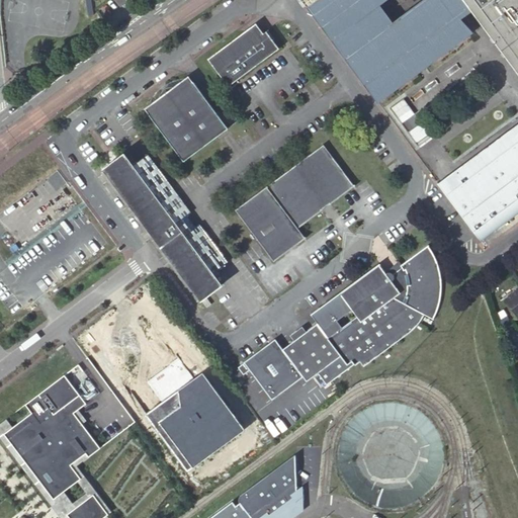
[(301,0),(378,104),(475,34),(461,20),(458,17),(442,0),(426,0),(395,23),(386,29),(374,12),(382,6),(390,0),(301,0)]
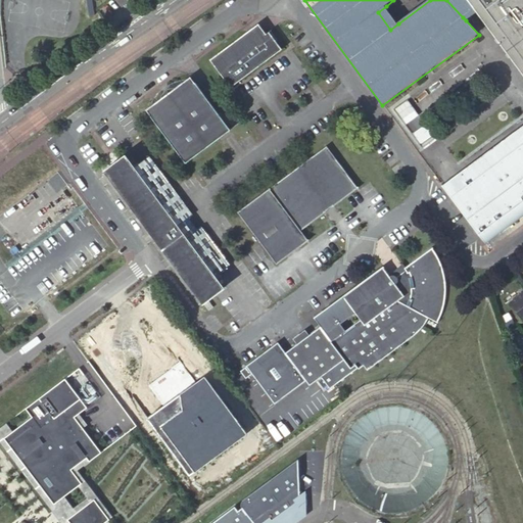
[(446,0),(463,17),(475,8),(468,0),(446,0)]
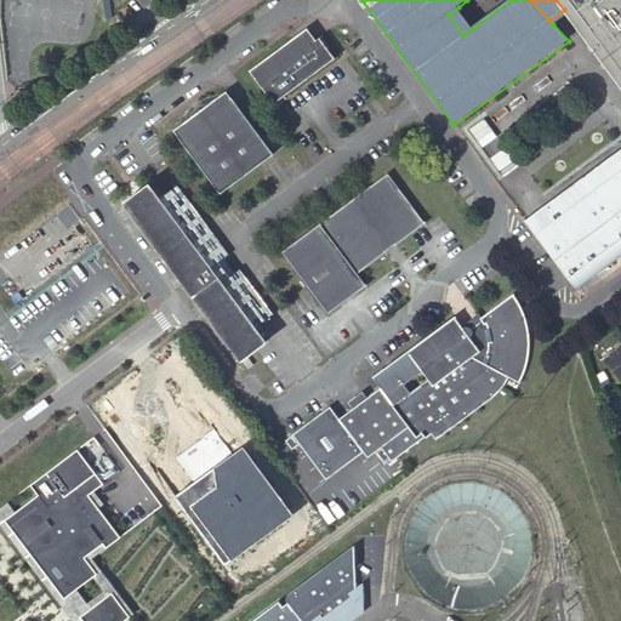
[(620,0),(556,0),(564,10),(568,15),(620,87),(620,0)]
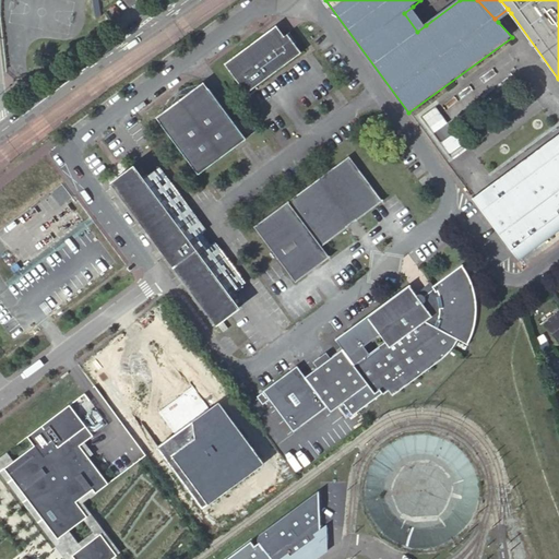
[(426,25),(413,7),(404,13),(417,32),(426,25)]
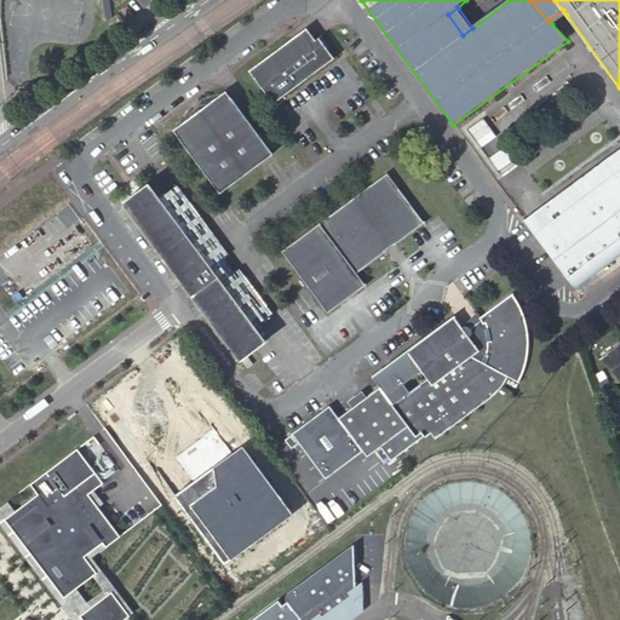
[(552,24),(567,15),(563,10),(549,21),(552,24)]
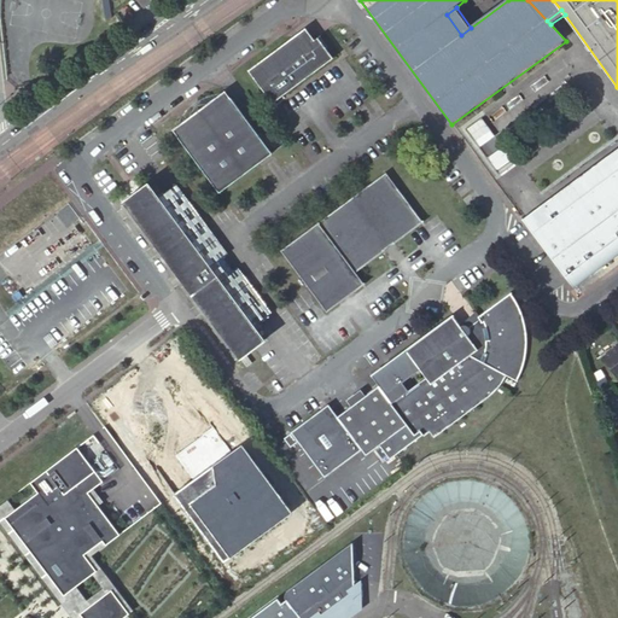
[(313,39),(324,53),(326,51),(316,36),(313,39)]
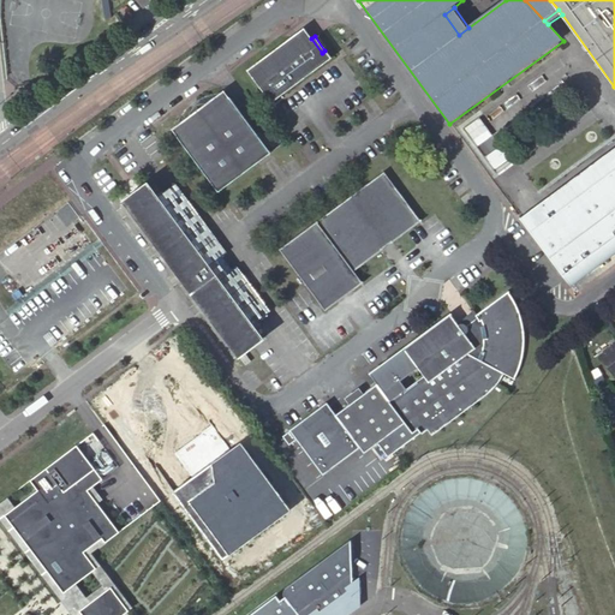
[(327,60),(322,53),(311,39),(310,41),(292,39),(248,72),(270,102),(327,60)]
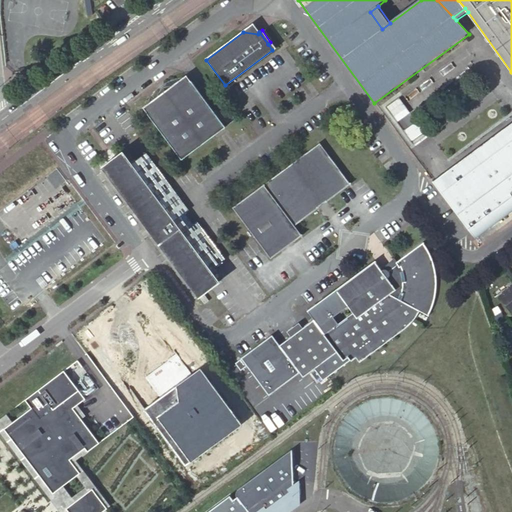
[(180,159),(224,126),(214,113),(186,75),(171,86),(166,86),(163,87),(161,88),(159,89),(158,91),(157,94),(157,96),(142,107),(180,159)]
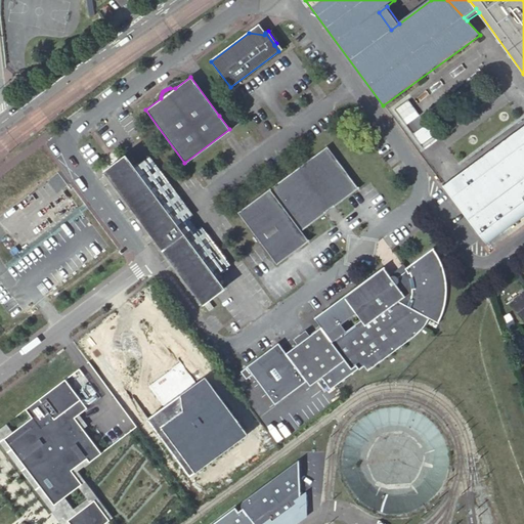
[(229,129),(238,122),(229,108),(219,116),(229,129)]
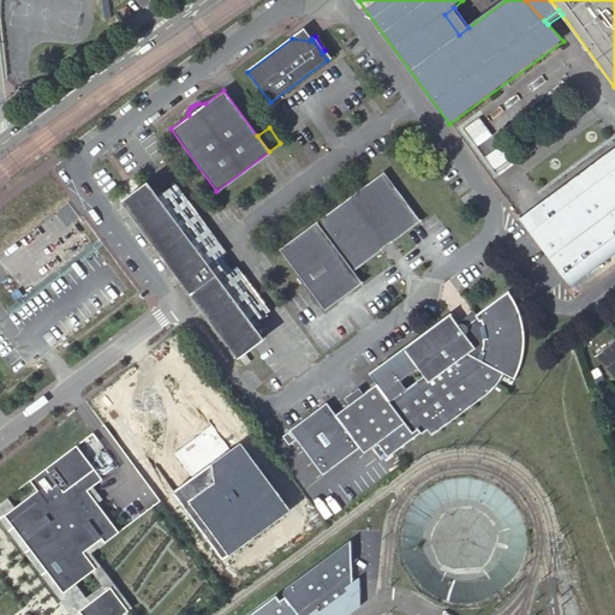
[(526,230),(571,290),(614,256),(614,156),(551,206),(548,201),(538,208),(544,216),(526,230)]
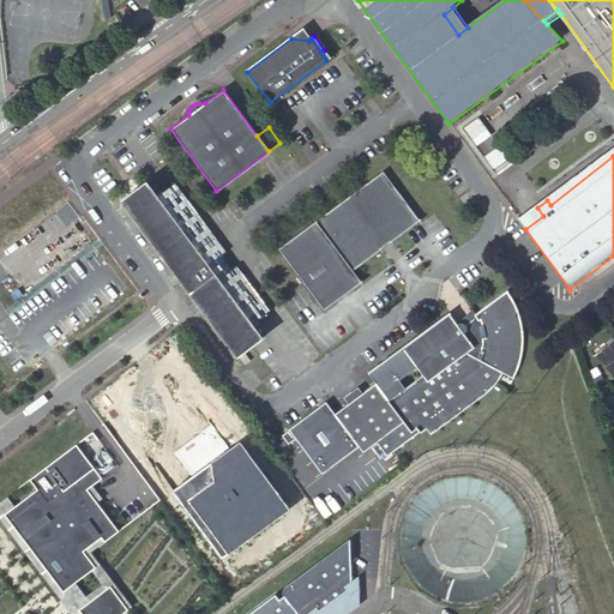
[(315,221),(351,270),(419,221),(383,172),(315,221)]
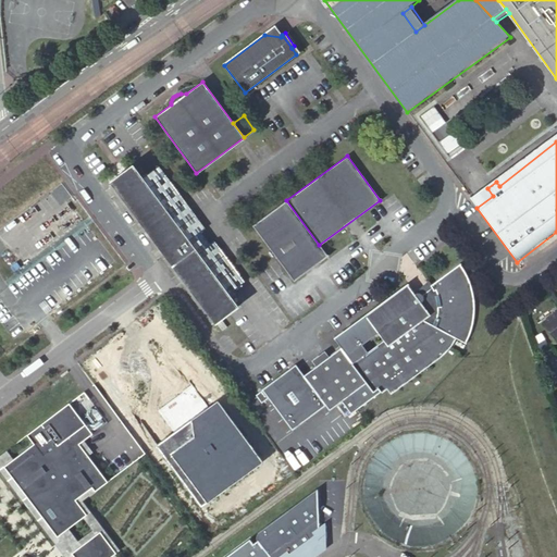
[(238,307),(229,294),(141,177),(133,165),(111,182),(215,323),(238,307)]
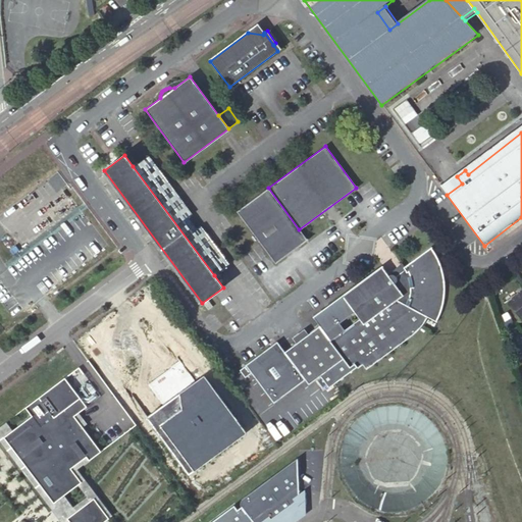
[(133,166),(214,275),(228,264),(200,226),(196,228),(192,231),(184,220),(188,217),(191,215),(147,156),(133,166)]
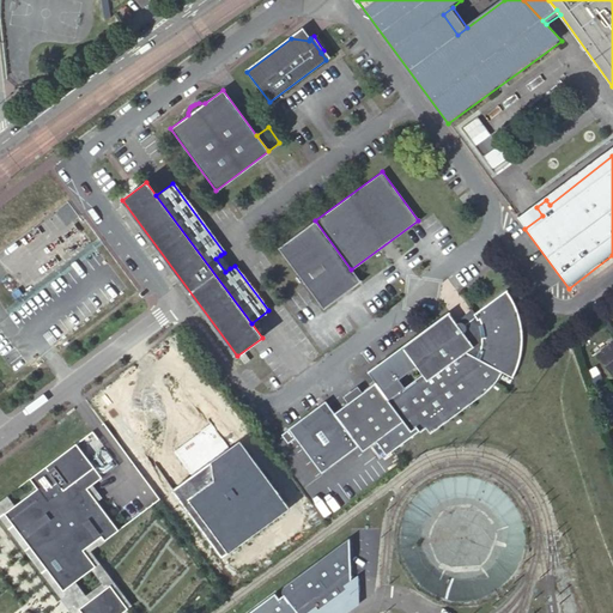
[(360,283),(351,269),(315,220),(277,248),(322,310),(360,283)]
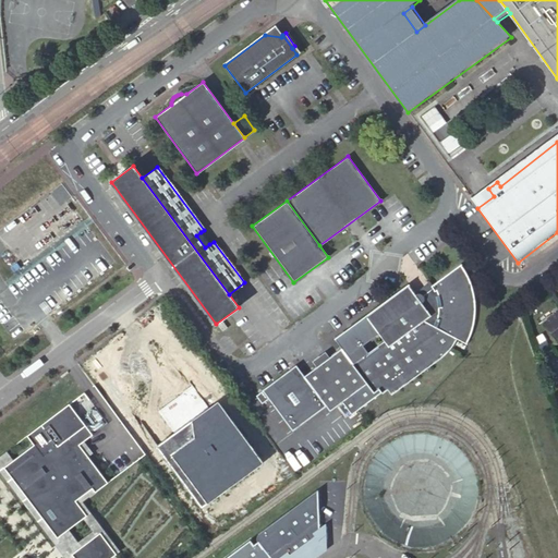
[(205,247),(209,244),(201,232),(196,235),(205,247)]
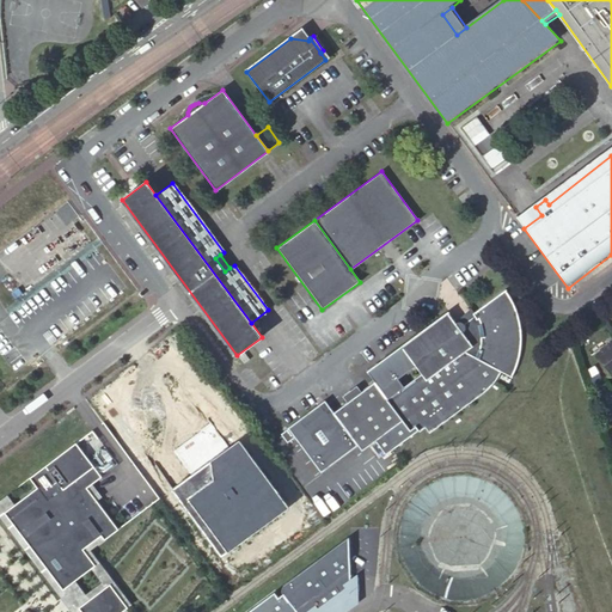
[(505,289),(473,312),(472,314),(473,316),(463,324),(460,324),(458,323),(457,323),(454,323),(454,320),(448,313),(402,348),(414,366),(421,373),(403,386),(386,399),(404,421),(410,430),(416,427),(420,432),(426,428),(429,433),(472,401),(483,392),(489,386),(494,381),(497,377),(500,372),(510,377),(514,372),(516,363),(518,359),(520,353),(520,347),(521,338),(521,332),(519,318),(516,312),(512,301),(508,297),(505,289)]
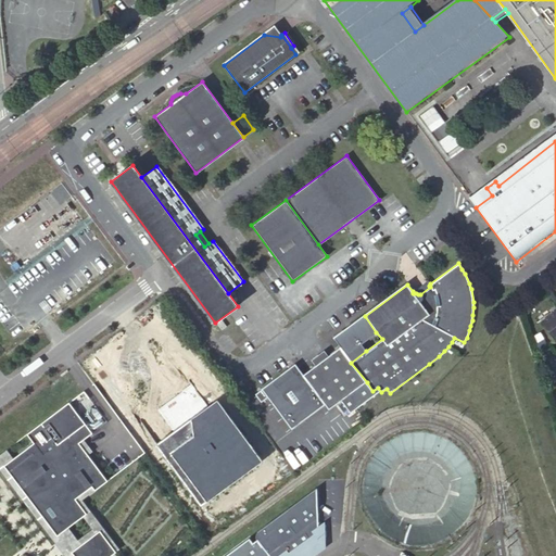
[(429,286),(430,283),(428,280),(413,291),(413,293),(415,293),(416,293),(418,294),(420,294),(430,287),(429,286)]
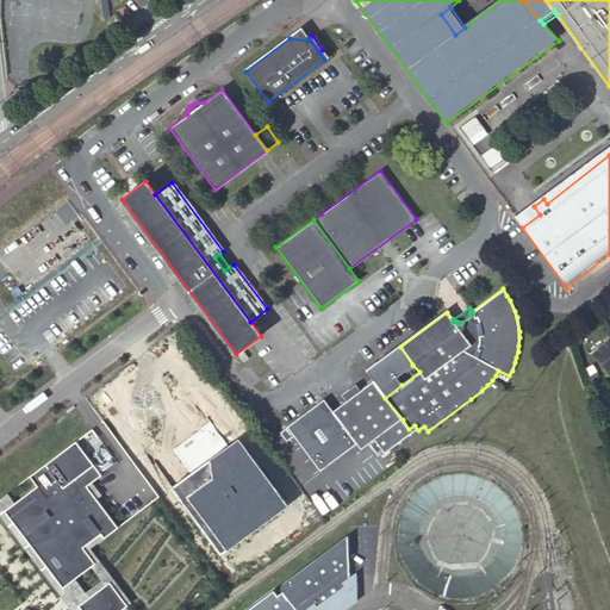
[(609,341),(599,349),(609,363),(609,341)]
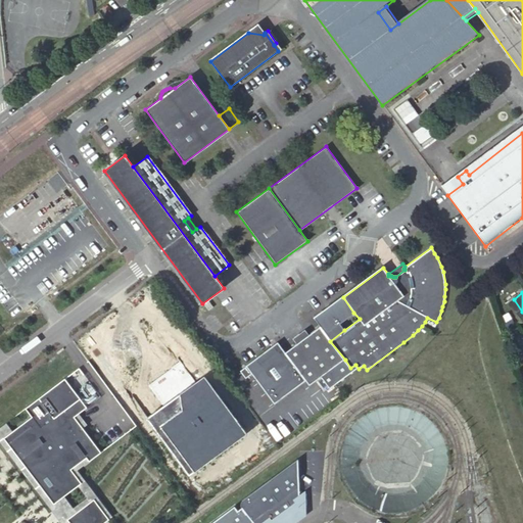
[(353,313),(343,297),(325,311),(340,332),(343,330),(339,324),(353,313)]
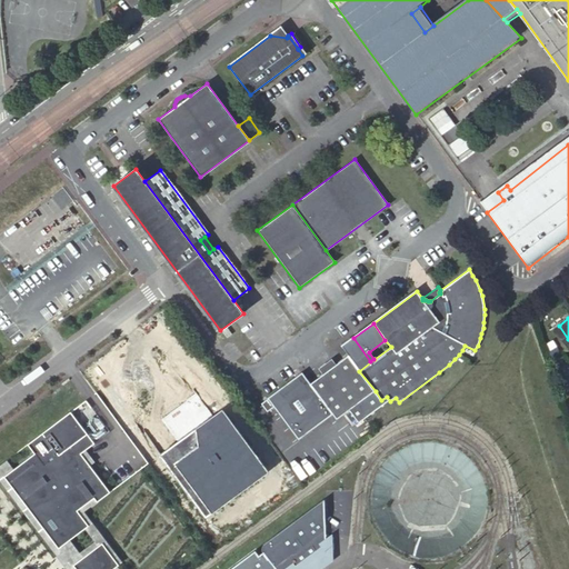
[(227,338),(231,333),(227,328),(222,331),(227,338)]
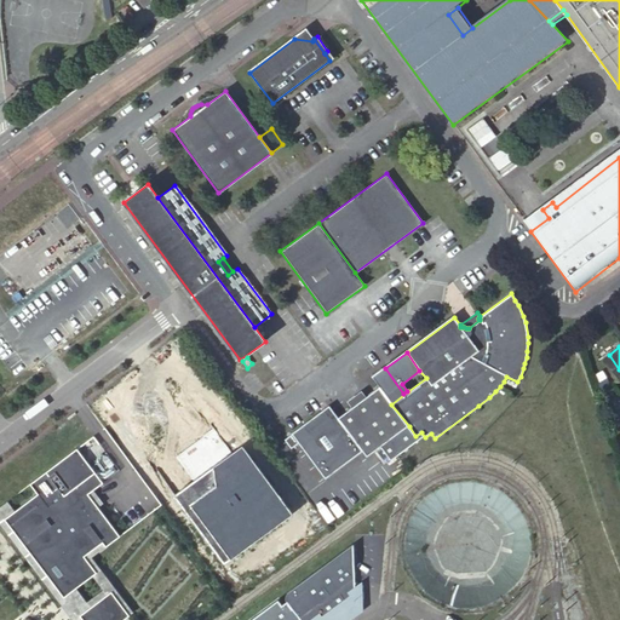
[(407,391),(403,394),(385,368),(372,378),(379,389),(391,405),(408,391),(407,391)]
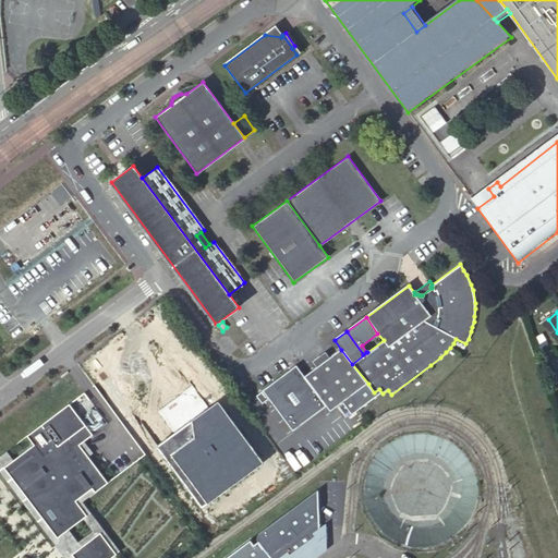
[(305,376),(327,405),(330,411),(341,402),(368,384),(352,364),(341,350),(305,376)]
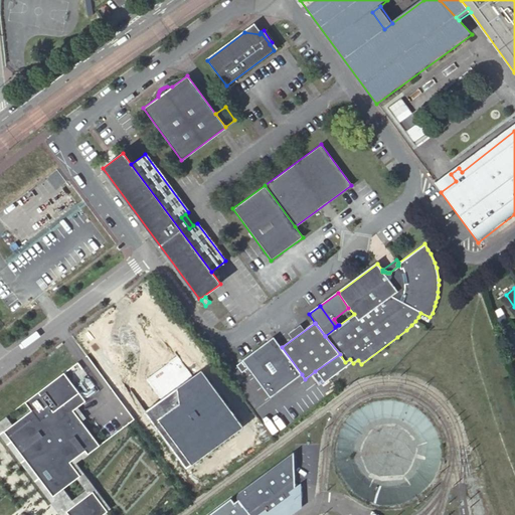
[(243,360),(271,397),(302,374),(282,347),(275,337),(243,360)]
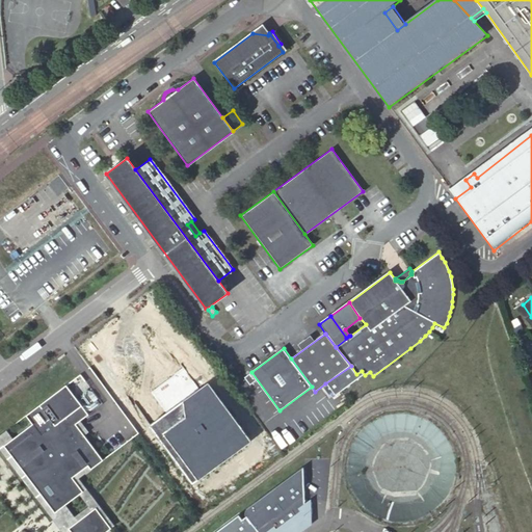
[(103,404),(80,375),(26,416),(33,424),(14,439),(7,430),(0,435),(0,450),(61,531),(106,531),(114,526),(79,479),(103,460),(76,424),(103,404)]
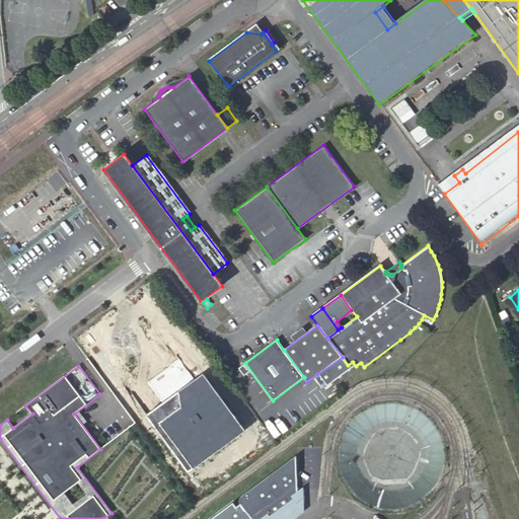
[(244,429),(205,373),(148,414),(189,469),(244,429)]
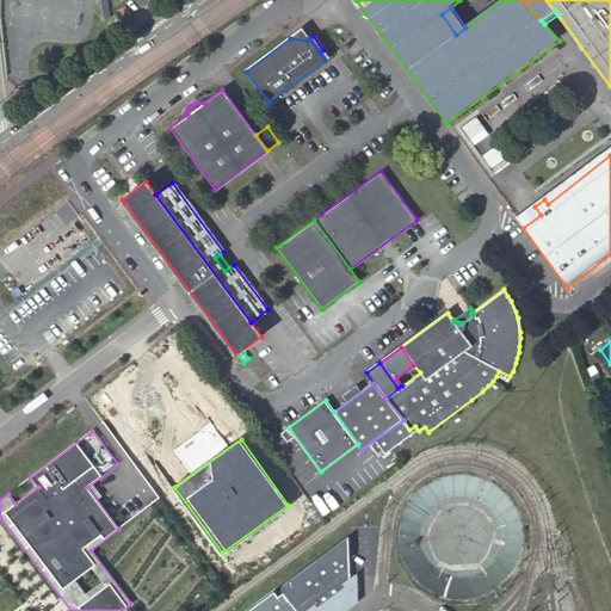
[(357,572),(350,576),(349,535),(283,582),(281,584),(281,586),(282,588),(283,591),(277,594),(273,588),(242,610),(344,610),(357,602),(357,572)]
